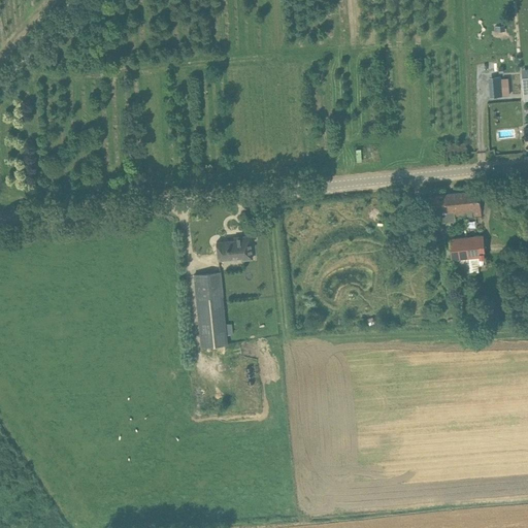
[(466,143),(444,145),(446,156),(466,154),(466,143)]
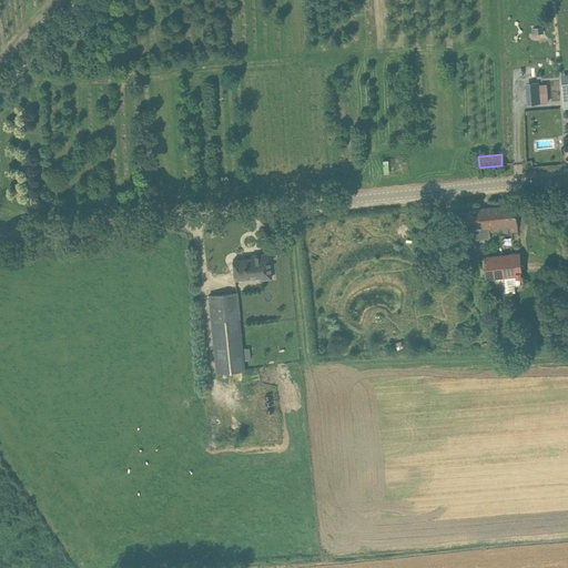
[(516,204),(483,208),(484,220),(493,220),(493,223),(489,224),(490,232),(501,231),(501,233),(518,232),(516,204)]
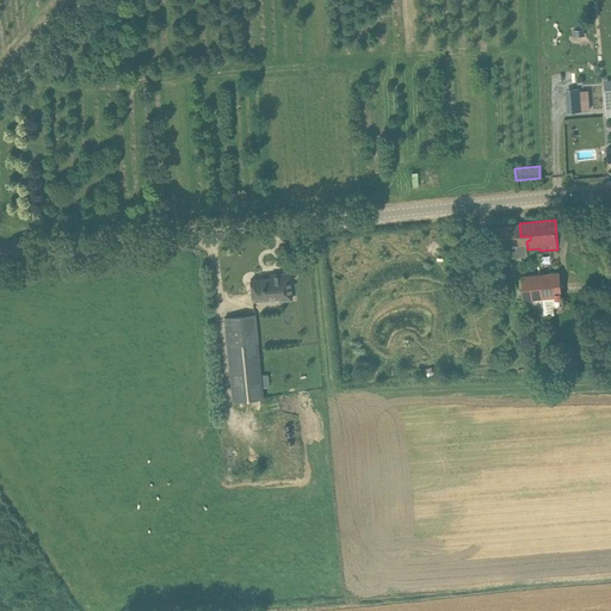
[(520,236),(519,223),(494,226),(495,245),(497,255),(512,254),(512,258),(526,257),(526,250),(528,250),(526,241),(530,240),(530,236),(520,236)]
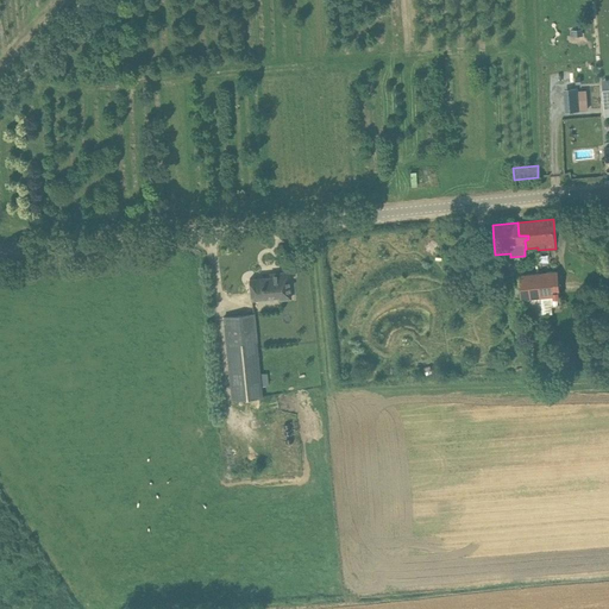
[(290,299),(288,271),(270,274),(270,277),(250,278),(251,299),(278,296),(278,300),(290,299)]
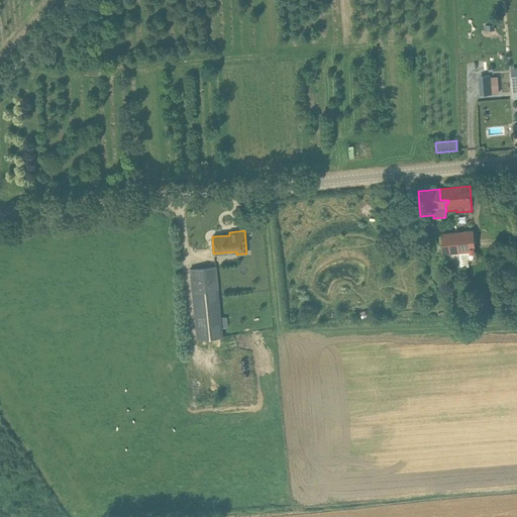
[(474,230),(457,231),(458,252),(476,250),(474,230)]
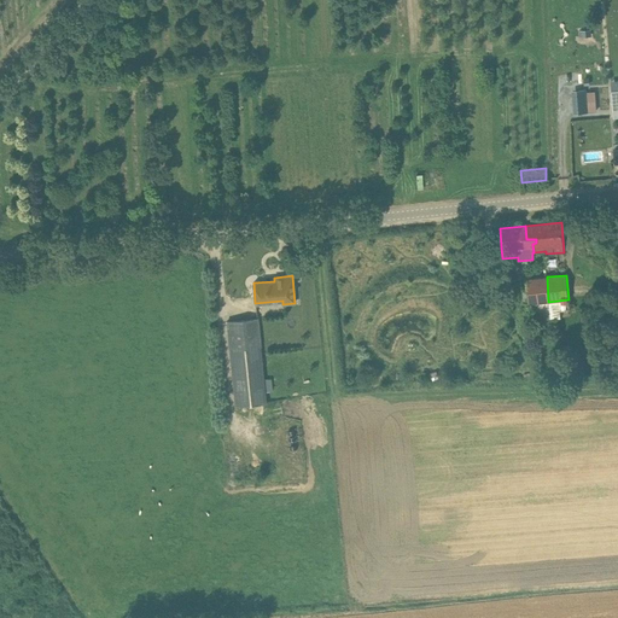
[(547,277),(526,279),(529,303),(531,303),(532,320),(551,319),(548,302),(547,277)]
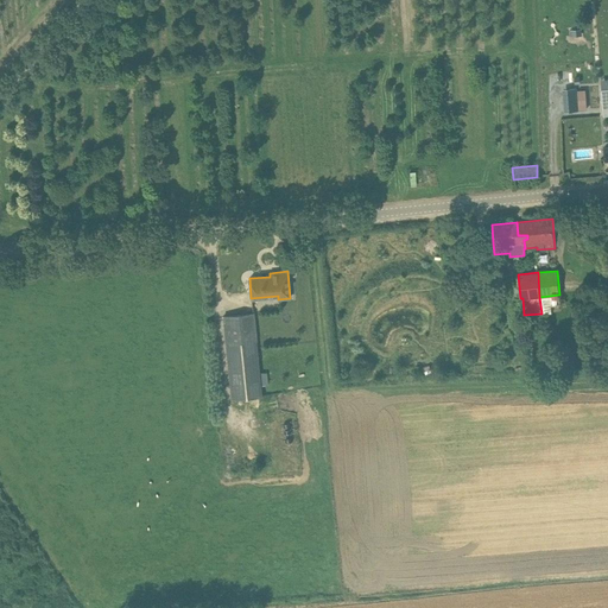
[(601,311),(593,312),(594,333),(602,331),(601,311)]
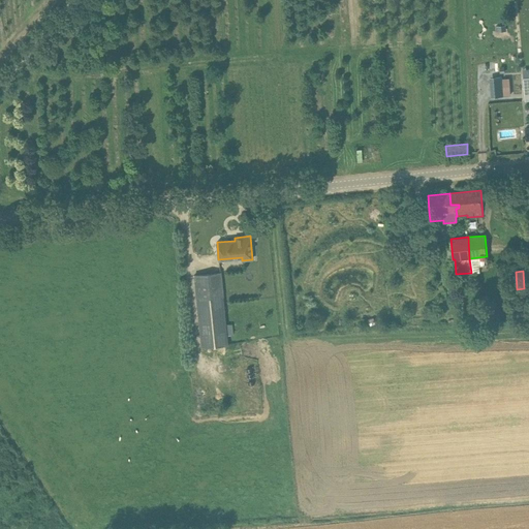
[(201,347),(228,344),(227,336),(232,335),(231,324),(226,324),(220,273),(194,275),(201,347)]
